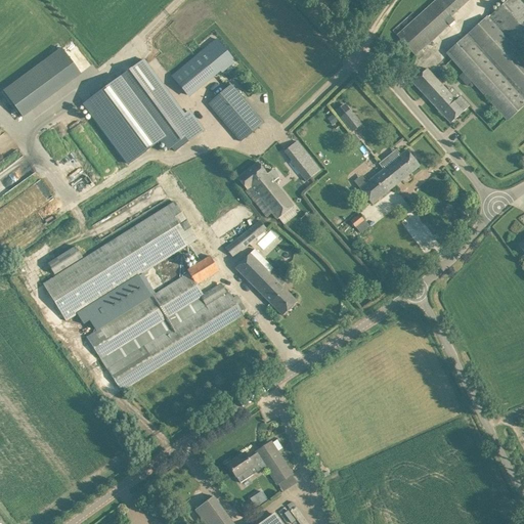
[(450,15),(456,11),(446,0),(436,0),(397,36),(415,56),(454,20),(450,15)]
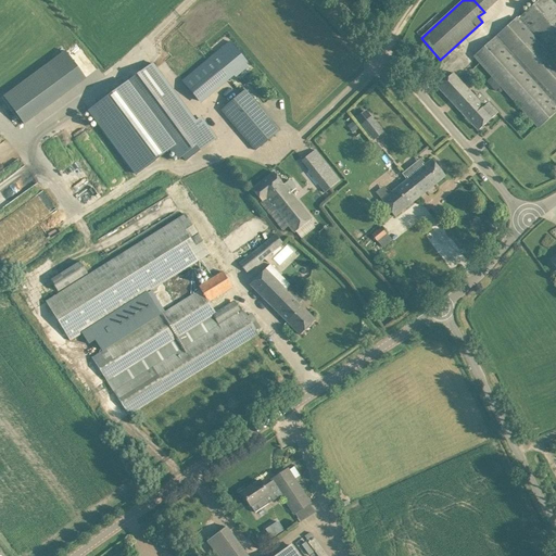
[(555,60),(555,7),(550,0),(539,0),(520,17),(519,19),(475,59),(492,77),(536,127),(539,129),(555,113),(555,61),(555,60)]
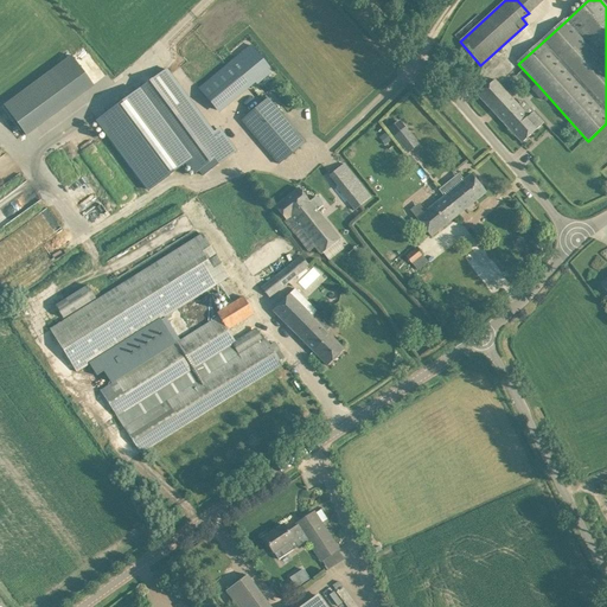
[(260,75),(269,68),(250,45),(230,63),(248,84),(260,75)]
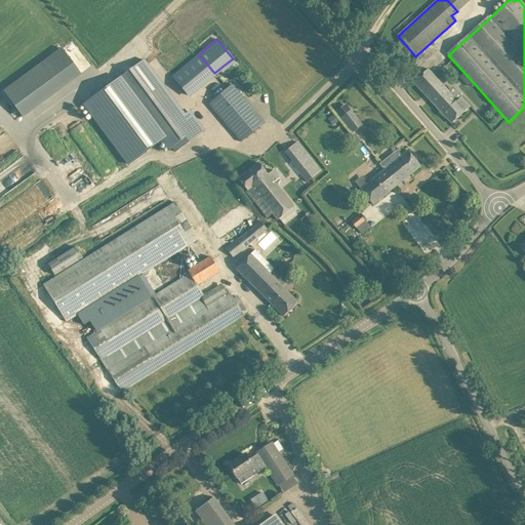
[(62,47),(1,89),(21,117),(81,74),(62,47)]
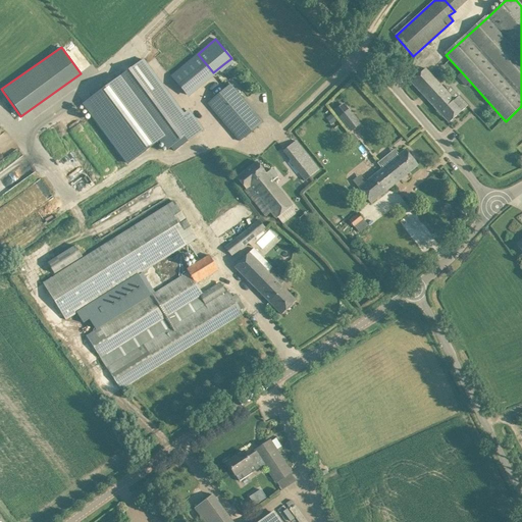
[(184,113),(162,85),(143,59),(116,80),(84,103),(128,163),(161,140),(161,141),(167,149),(170,147),(174,152),(203,131),(188,110),(184,113)]
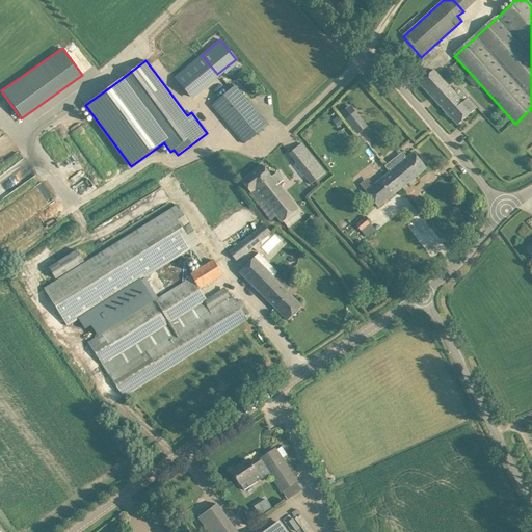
[(476,108),(470,100),(467,98),(462,102),(433,70),(419,83),(457,125),(476,108)]
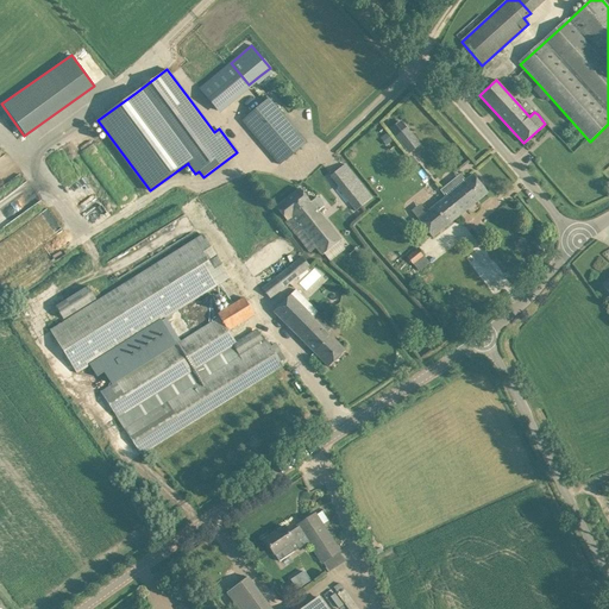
[(269,99),(243,121),(280,164),(306,142),(269,99)]
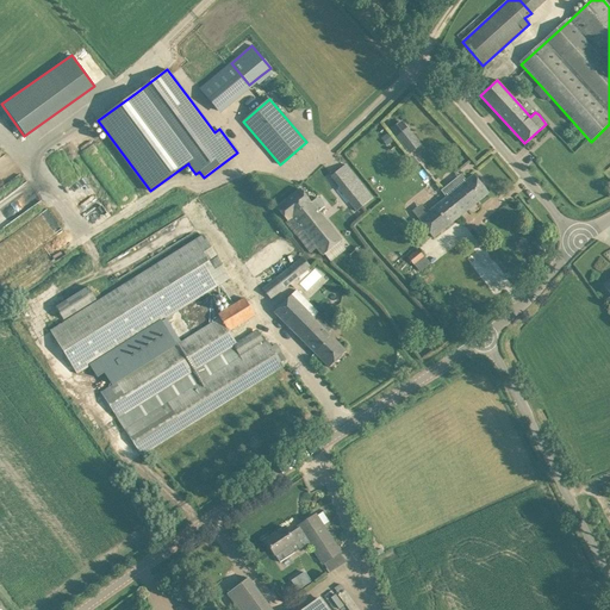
[(404,149),(416,139),(402,120),(390,130),(404,149)]
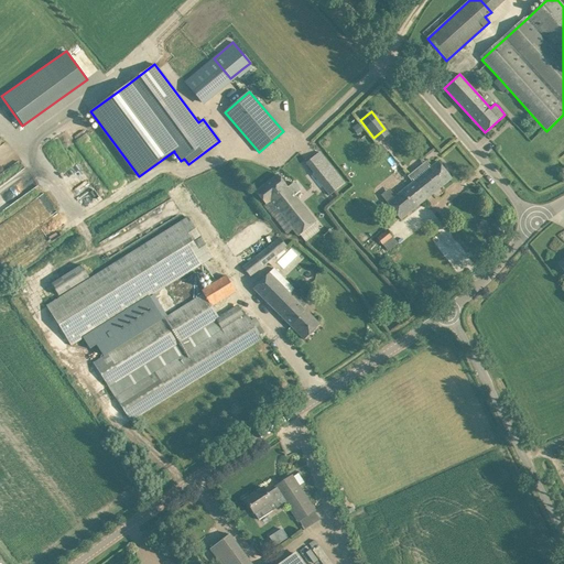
[(358,123),(353,128),(358,134),(364,130),(358,123)]
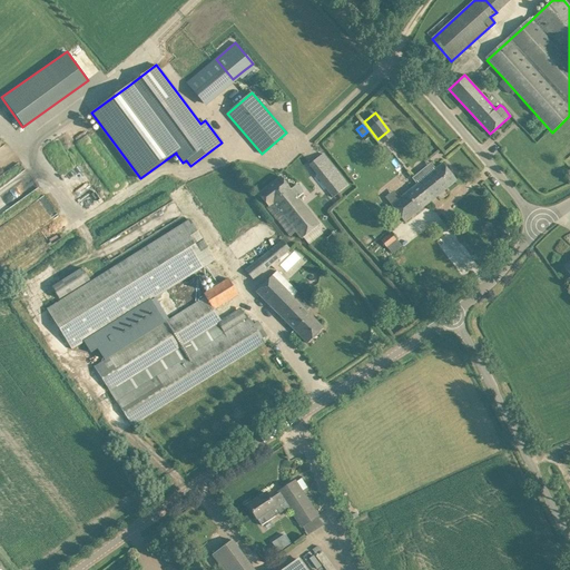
[(331,164),(316,176),(333,197),(349,186),(331,164)]
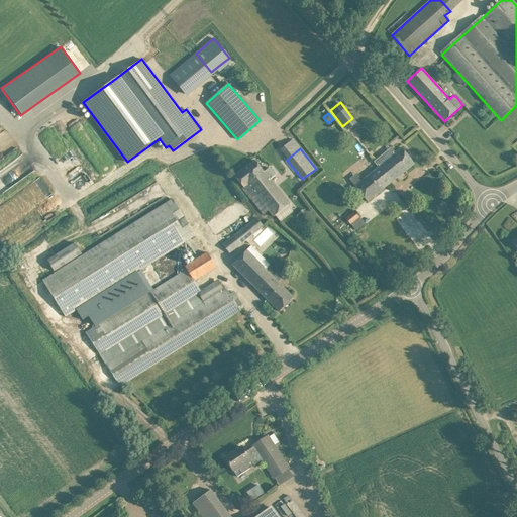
[(354,186),(367,202),(391,183),(414,164),(401,148),(395,153),(388,160),(379,167),(378,167),(378,168),(363,180),(355,186),(354,186)]
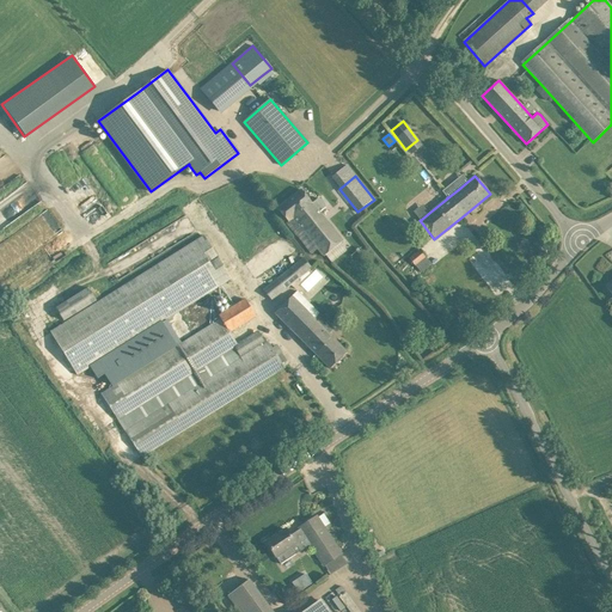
[(318,199),(312,203),(301,189),(277,208),(288,222),(287,224),(311,254),(318,249),(324,257),(341,243),(343,242),(319,213),(325,208),(325,204),(322,201),(318,199)]
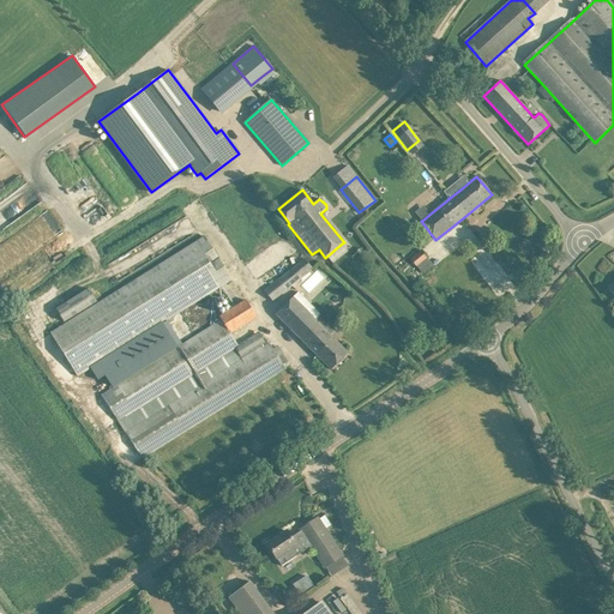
[(397,265),(420,247),(409,235),(386,253),(397,265)]
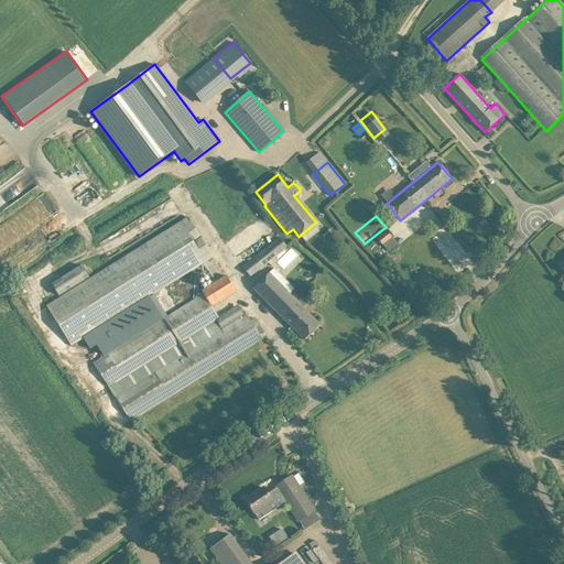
[(181,221),(122,258),(46,305),(72,346),(84,338),(147,297),(153,294),(206,261),(213,257),(188,217),(181,221)]
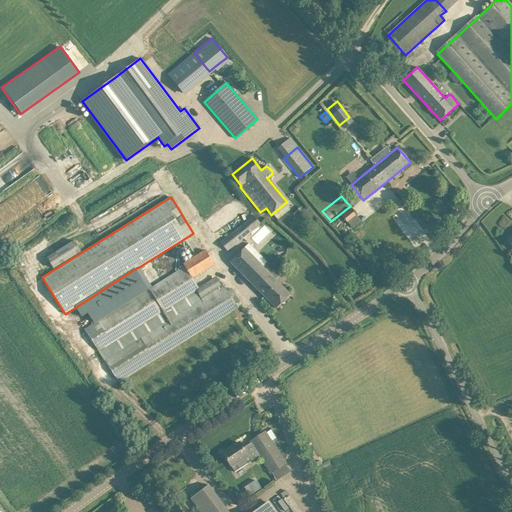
[(347,223),(356,216),(351,209),(342,216),(347,223)]
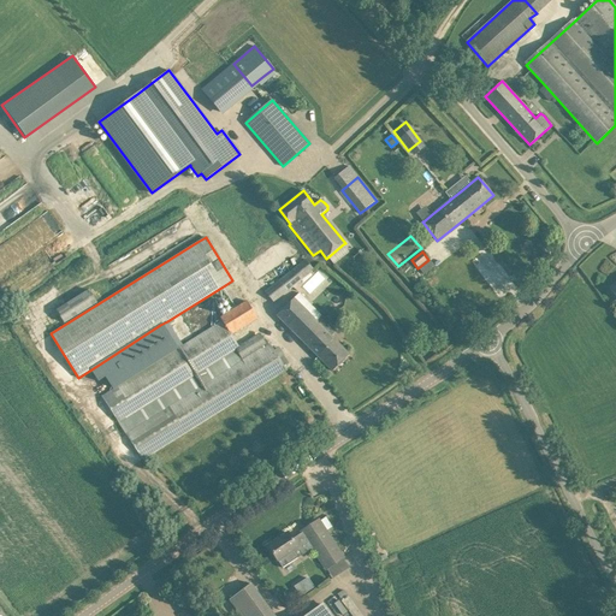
[(273,302),(314,270),(306,260),(265,291),(273,302)]
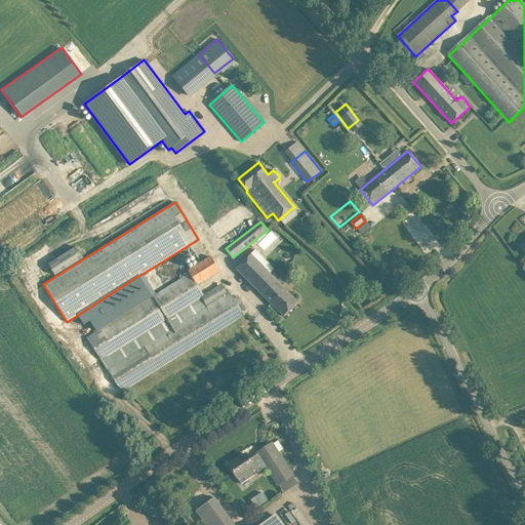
[(54,276),(83,258),(76,247),(47,265),(54,276)]
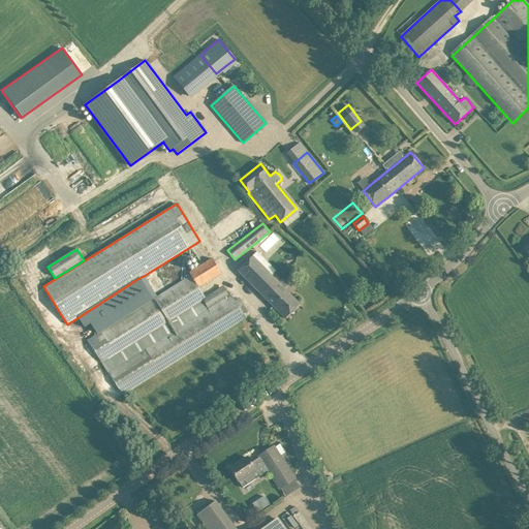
[(288,284),(281,277),(257,251),(238,271),(285,318),(300,305),(284,288),(288,284)]
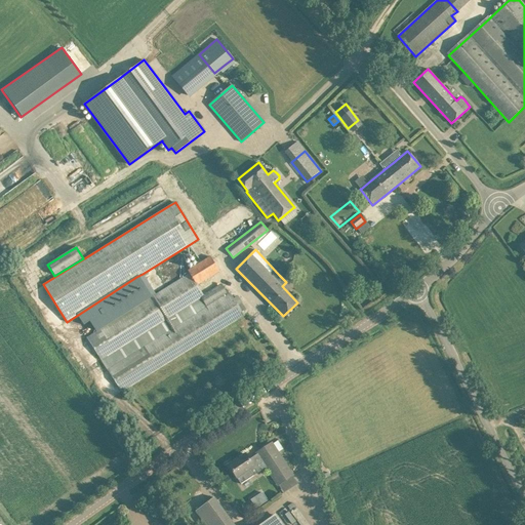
[(95,331),(86,337),(102,361),(200,298),(207,308),(143,348),(108,370),(121,392),(156,370),(244,315),(234,298),(230,293),(228,294),(221,284),(220,285),(214,276),(220,272),(211,256),(188,271),(190,274),(156,295),(155,294),(95,331)]
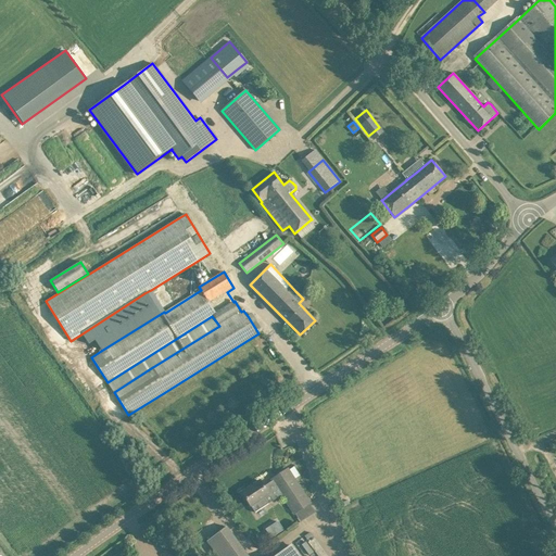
[(151,290),(83,333),(89,344),(95,340),(101,351),(164,312),(151,290)]
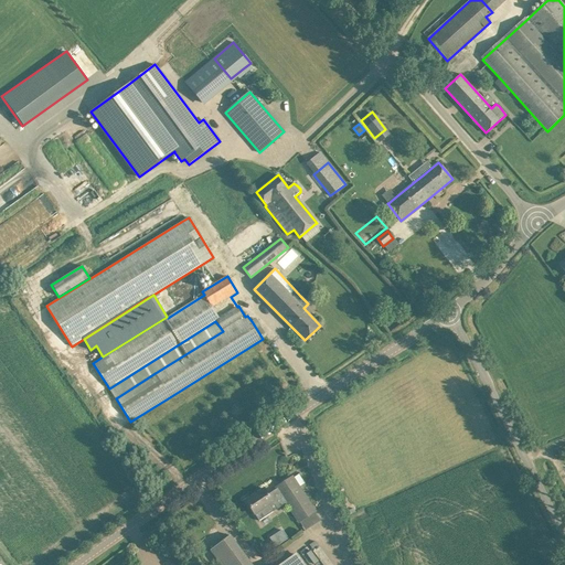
[(316,511),(299,486),(292,477),(276,488),(277,489),(268,494),(264,489),(246,501),(252,510),(254,513),(259,521),(273,512),(269,505),(276,501),(283,497),(286,503),(298,521),(299,521),(315,511),(316,511)]
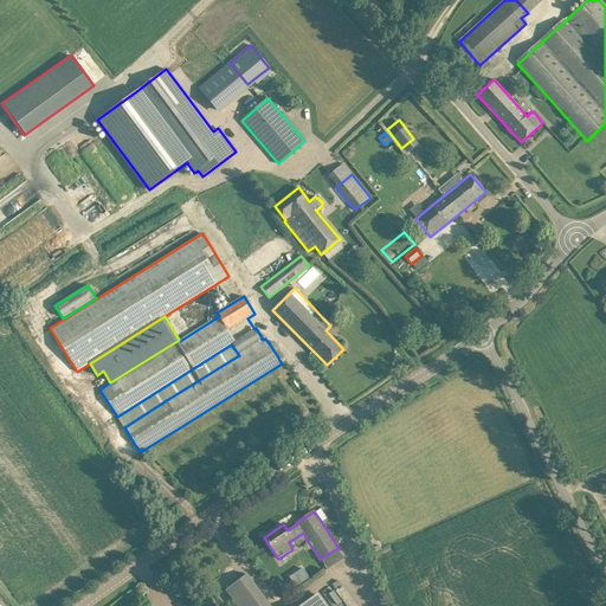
[(302,567),(289,575),(295,585),(309,577),(302,567)]
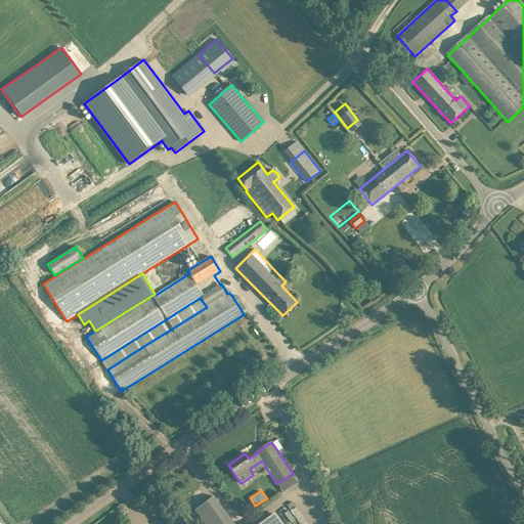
[(282,523),(274,513),(259,523),(234,523),(214,496),(194,511),(204,523),(282,523)]
